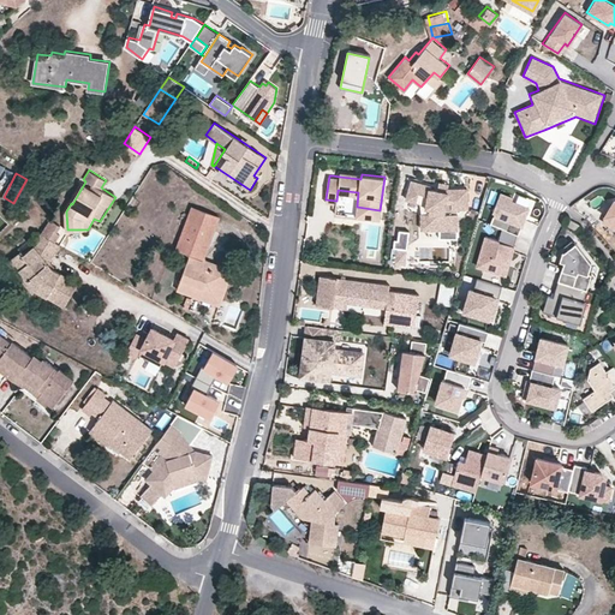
[(415,202),(421,183),(411,179),(405,198),(415,202)]
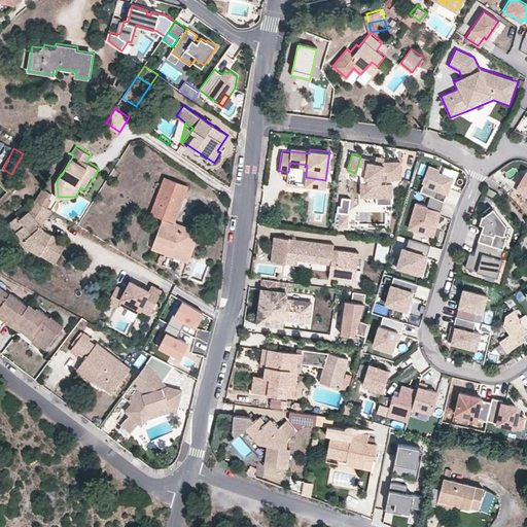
[(398,160),(382,161),(383,164),(374,163),(369,162),(370,160),(360,156),(355,173),(360,174),(362,198),(393,195),(392,180),(380,182),(381,178),(400,176),(398,160)]
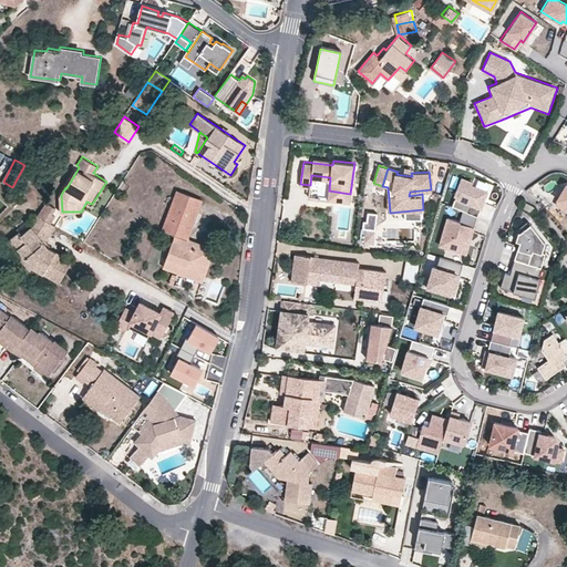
[(476,215),(486,191),(470,185),(471,182),(460,177),(452,194),(453,194),(450,205),(462,209),(475,215),(476,215)]
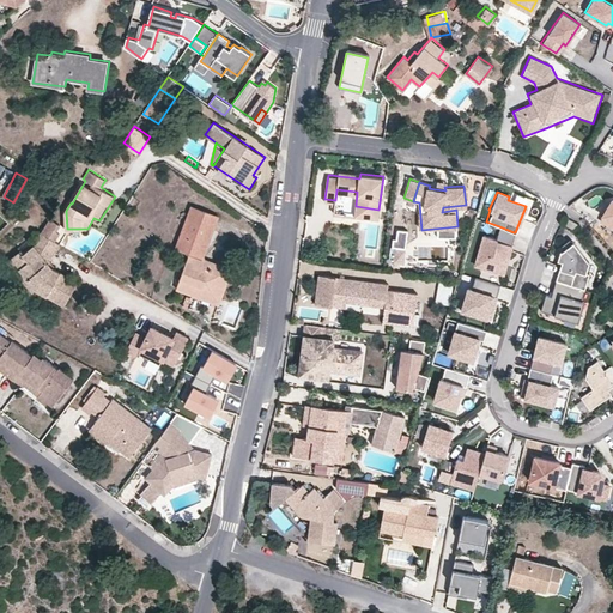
[(612,200),(608,199),(598,219),(612,228),(612,200)]
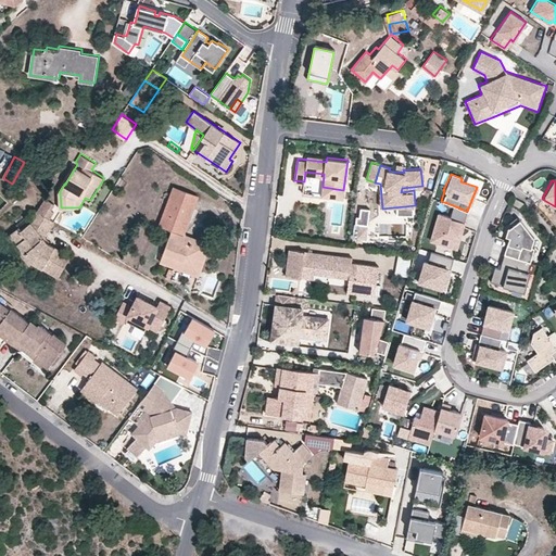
[(210,243),(185,235),(199,196),(174,186),(160,226),(172,230),(166,247),(161,261),(198,275),(210,243)]
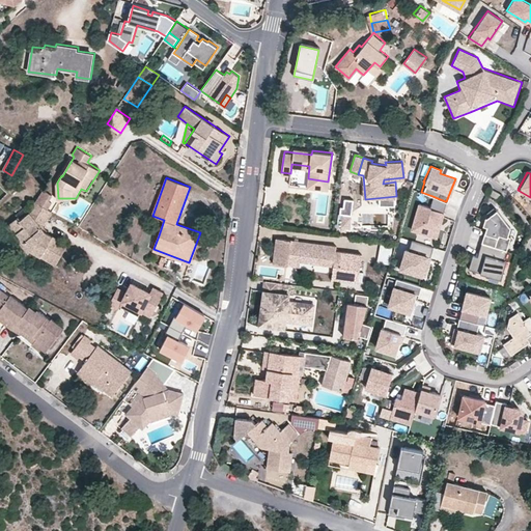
[(328,182),(308,178),(307,186),(328,188),(328,182)]
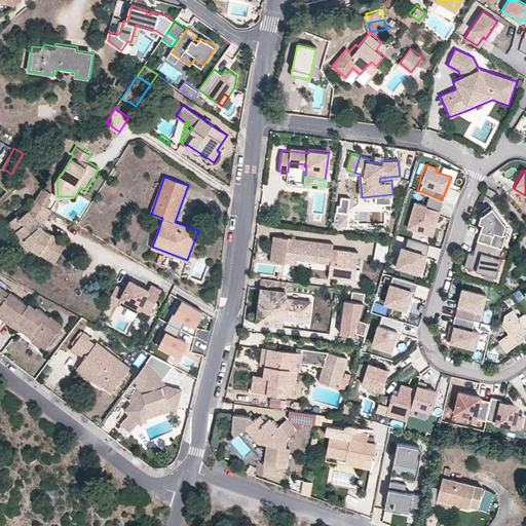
[(48,198),(51,193),(41,187),(35,198),(48,207),(51,200),(48,198)]
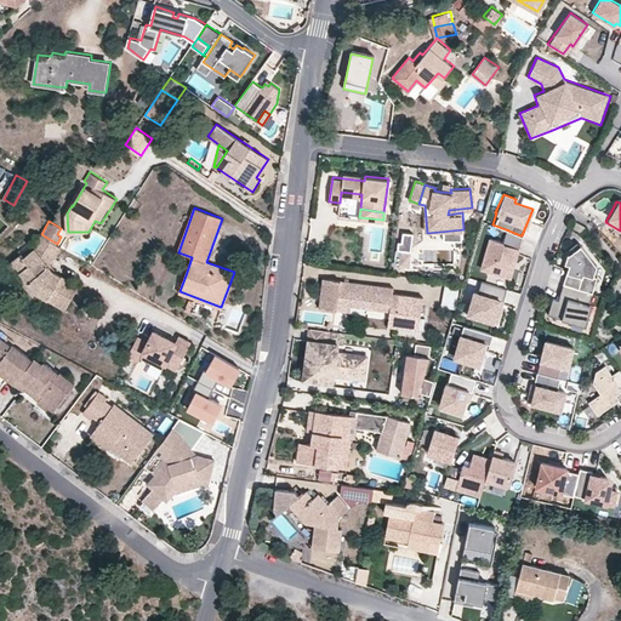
[(574,221),(570,227),(580,233),(582,227),(574,221)]
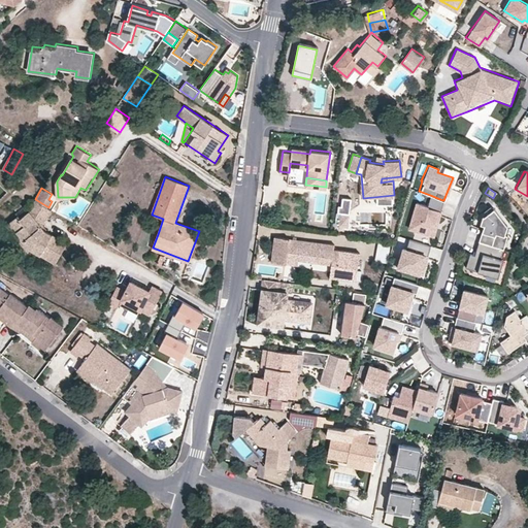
[(429,235),(442,200),(430,195),(426,204),(415,200),(405,225),(429,235)]
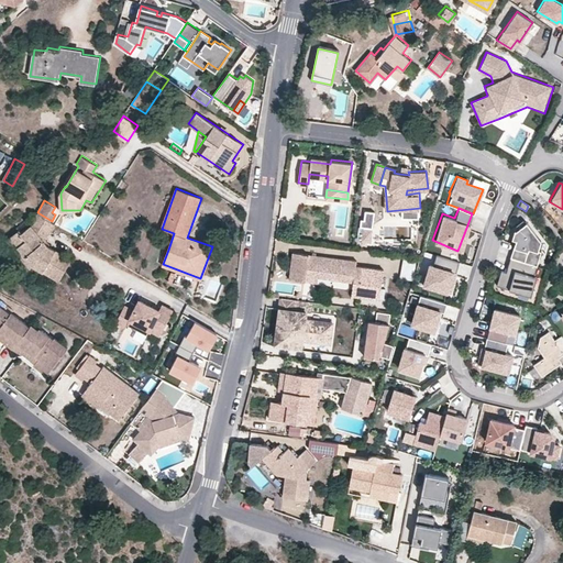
[(48,246),(45,241),(54,224),(37,216),(32,224),(22,233),(19,231),(8,240),(30,267),(34,265),(51,274),(61,280),(72,260),(48,246)]
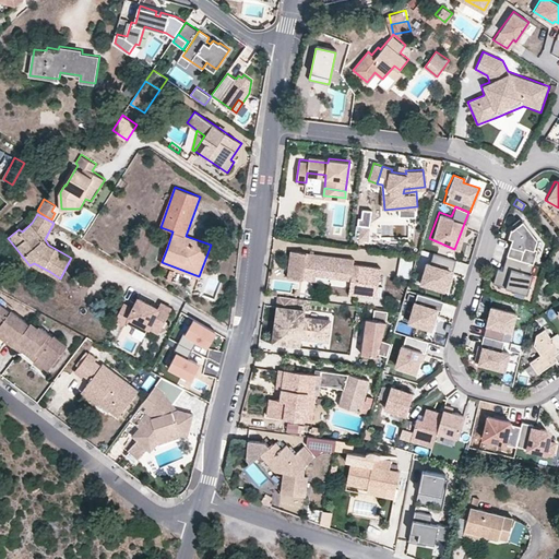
[(510,227),(520,218),(516,217),(512,222),(510,227)]
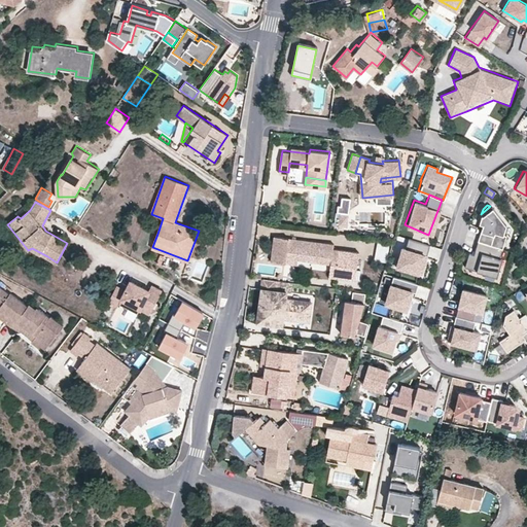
[(502,233),(505,223),(490,206),(481,214),(484,217),(481,227),(478,240),(502,247),(505,234),(502,233)]
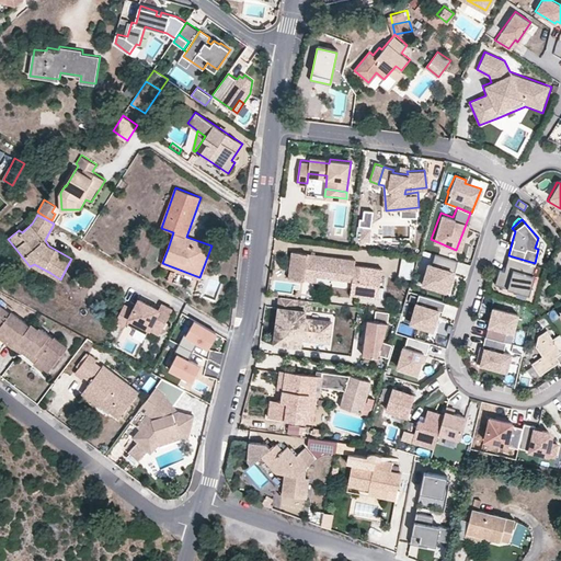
[(362,226),(362,240),(373,240),(373,226),(362,226)]
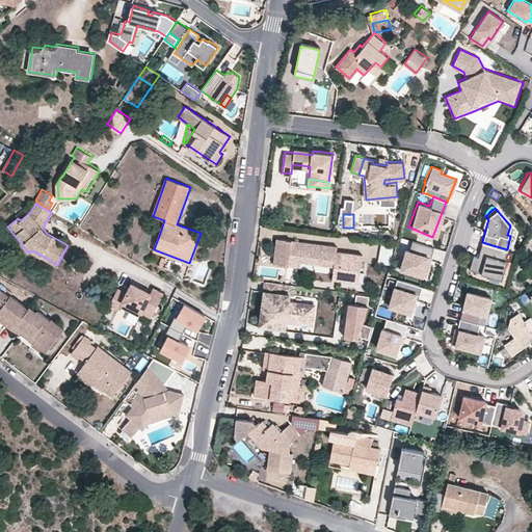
[(337,245),(276,237),(273,263),(288,265),(289,256),(299,258),(299,261),(334,266),(349,267),(347,281),(358,282),(362,254),(337,250),(337,245)]
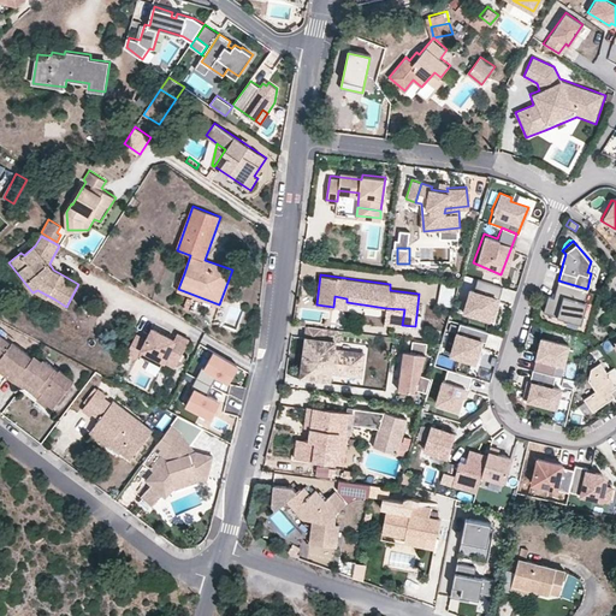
[(497,301),(502,285),(477,278),(473,290),(471,289),(463,312),(492,320),(496,306),(492,304),(493,302),(497,301)]
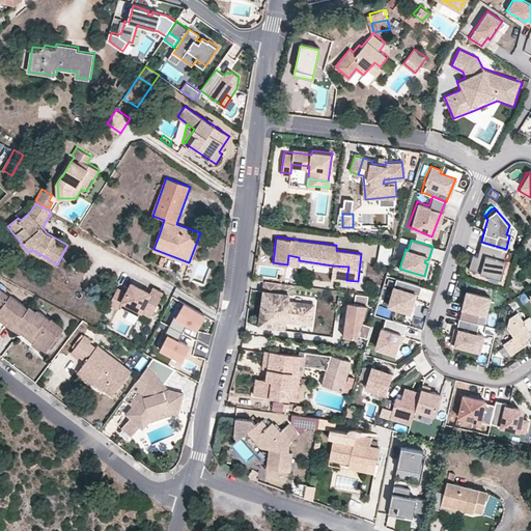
[(381,242),(376,260),(389,263),(393,245),(381,242)]
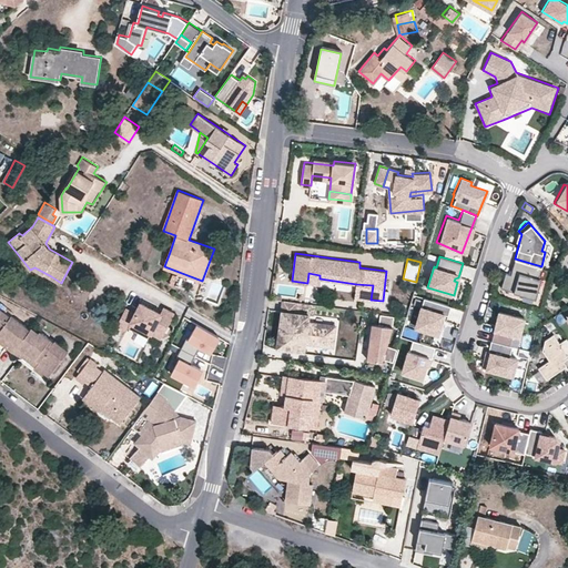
[(538,276),(541,266),(515,259),(510,273),(505,272),(500,286),(535,296),(540,277),(538,276)]
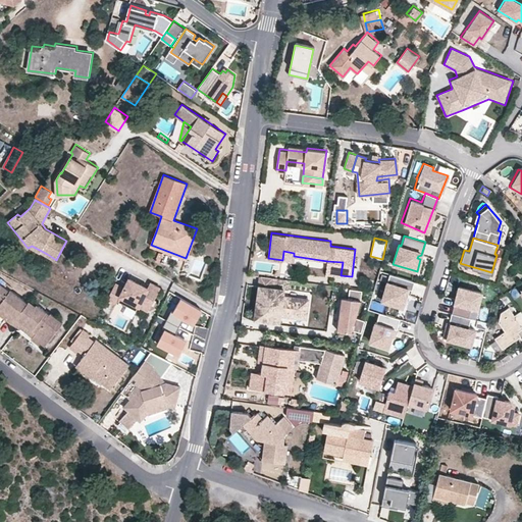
[(294,253),(283,251),(282,260),(293,261),(294,256),(294,253)]
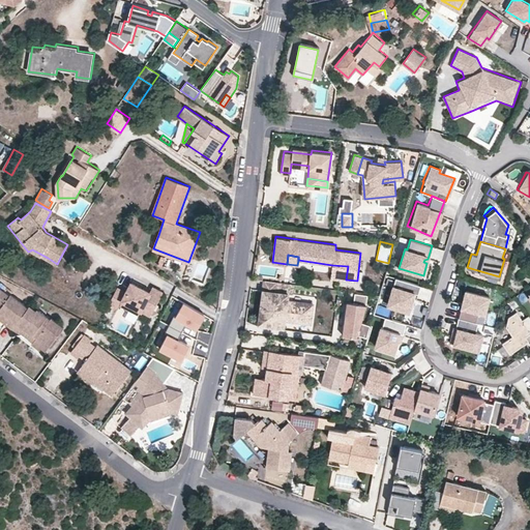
[(348,266),(332,265),(330,277),(346,280),(348,266)]
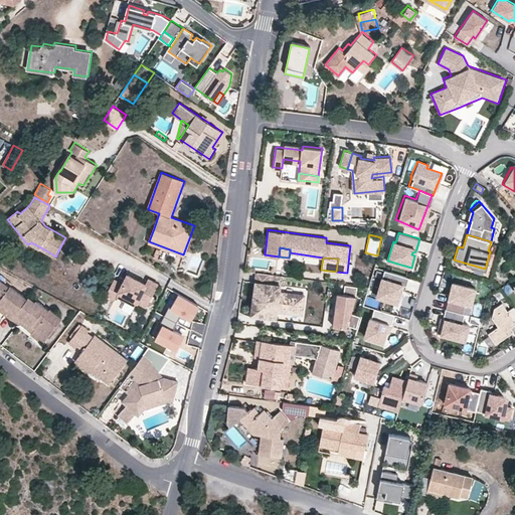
[(408,277),(384,270),(376,296),(397,302),(402,284),(406,285),(408,277)]
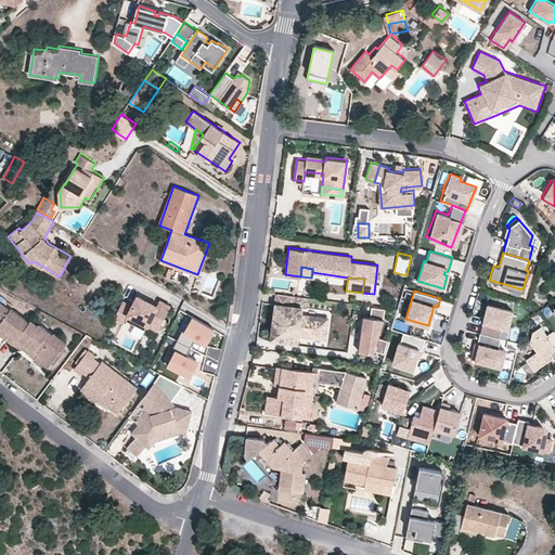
[(289,306),(291,295),(276,293),(275,304),(289,306)]
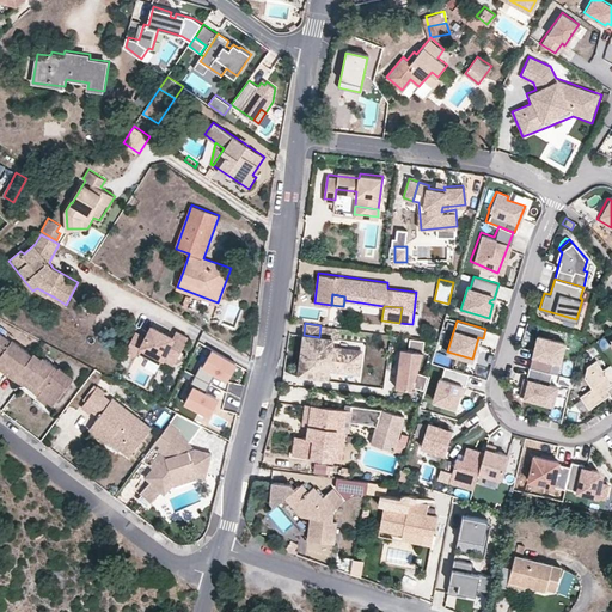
[(188,340),(176,332),(172,338),(163,332),(161,335),(158,334),(159,331),(152,328),(146,338),(139,352),(151,357),(153,353),(163,359),(175,365),(188,340)]
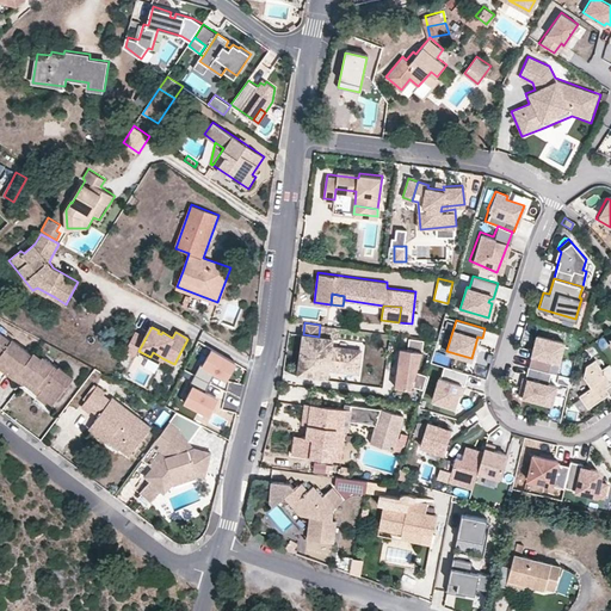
[(0,360),(11,369),(7,372),(7,374),(14,378),(32,353),(11,338),(10,339),(0,332),(0,360)]
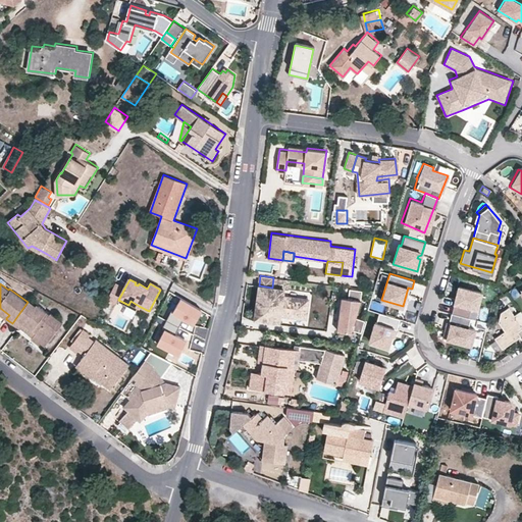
[(118,300),(124,289),(115,283),(107,300),(116,304),(118,300)]
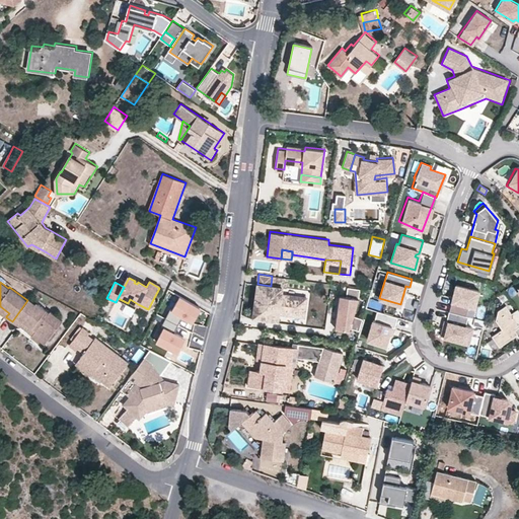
[(271,286),(257,284),(253,317),(279,319),(279,312),(305,315),(306,296),(281,294),(282,287),(276,286),(271,286)]
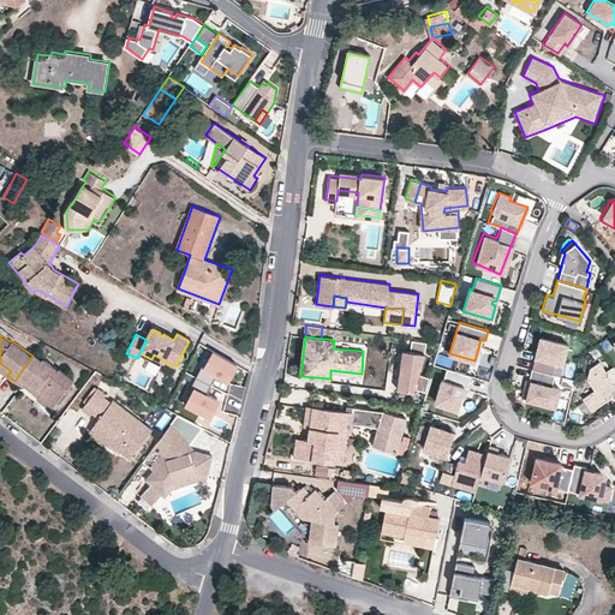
[(562,363),(567,342),(541,336),(532,368),(553,372),(555,360),(562,363)]
